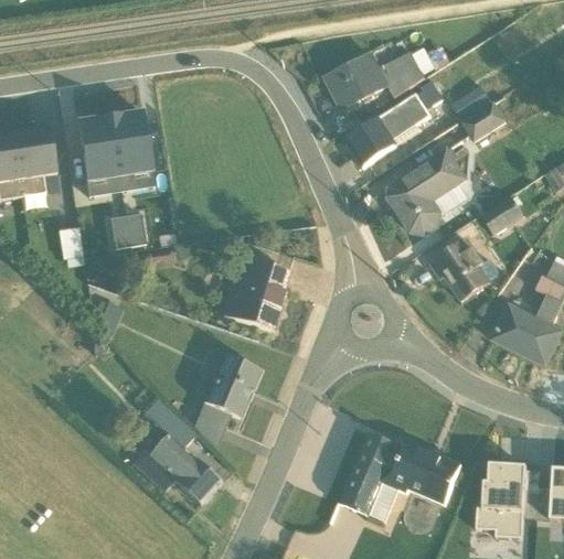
[(372,52),(323,76),(339,108),(386,85),(392,95),(422,77),(408,50),(379,64),(372,52)]
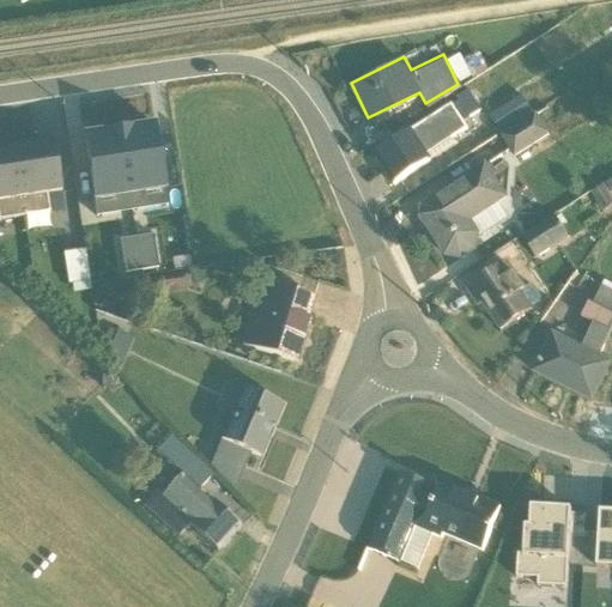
[(467,89),(373,151),(393,182),(454,143),(450,137),(467,125),(462,117),(479,107),(467,89)]
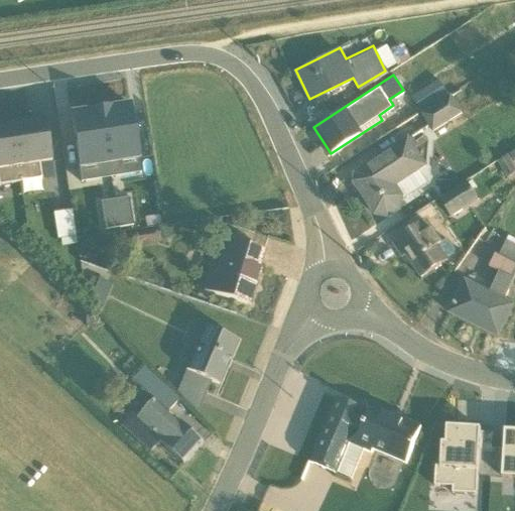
[(419,108),(445,91),(436,78),(410,95),(419,108)]
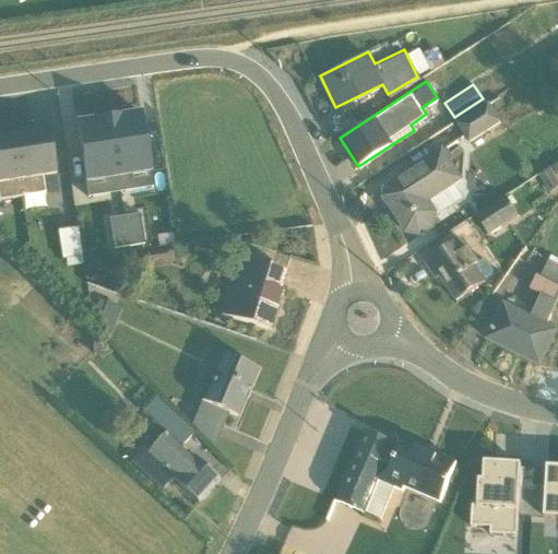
[(454,121),(467,142),(501,119),(488,99),(454,121)]
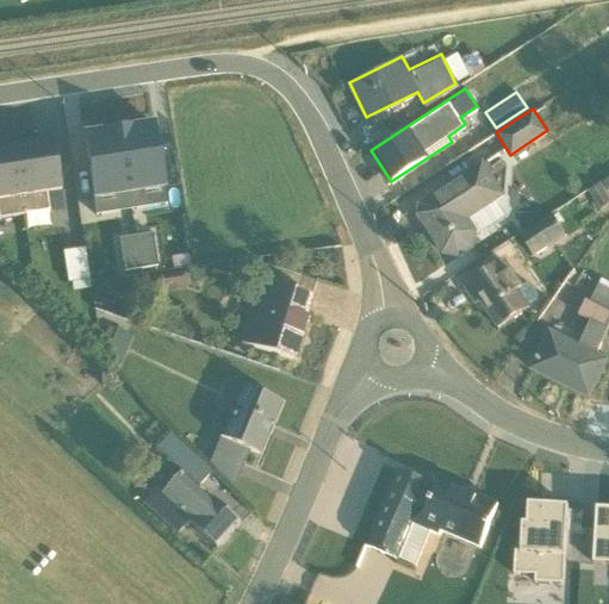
[(151,123),(118,128),(126,188),(161,184),(151,123)]
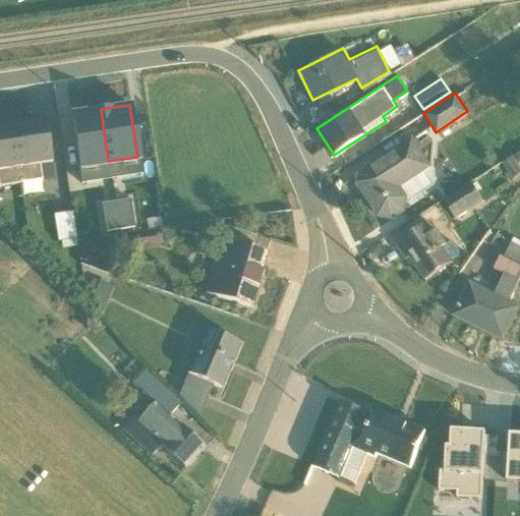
[(108,161),(101,109),(71,113),(79,165),(108,161)]
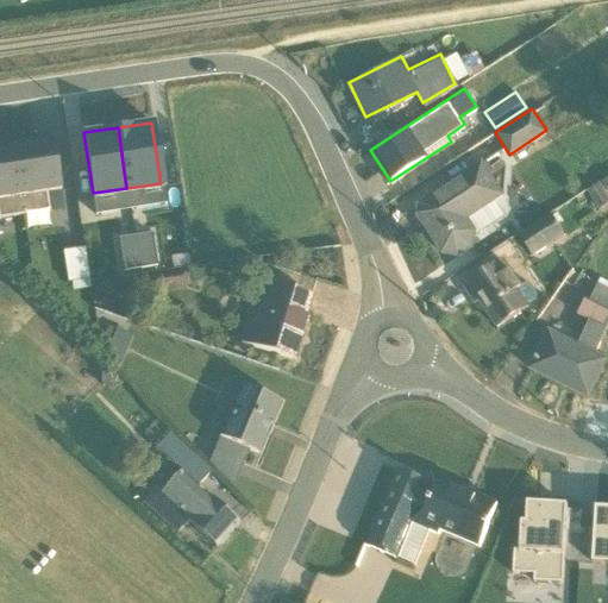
[(51,136),(13,140),(22,208),(46,206),(44,188),(56,186),(51,136)]
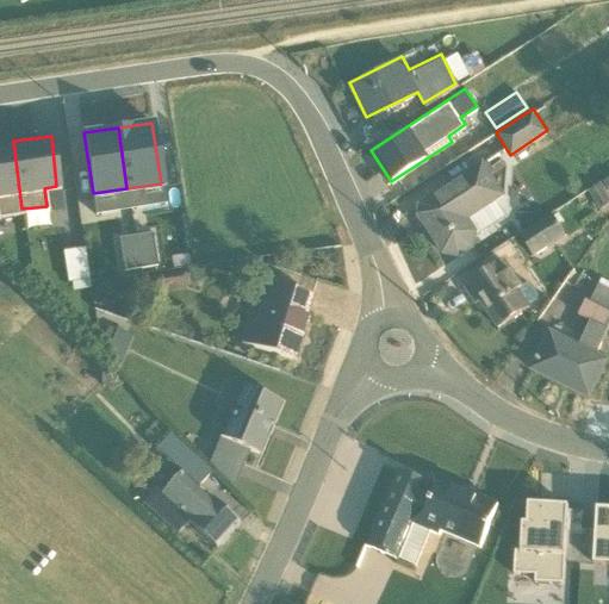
[(0,211),(22,209),(13,141),(0,141),(0,211)]
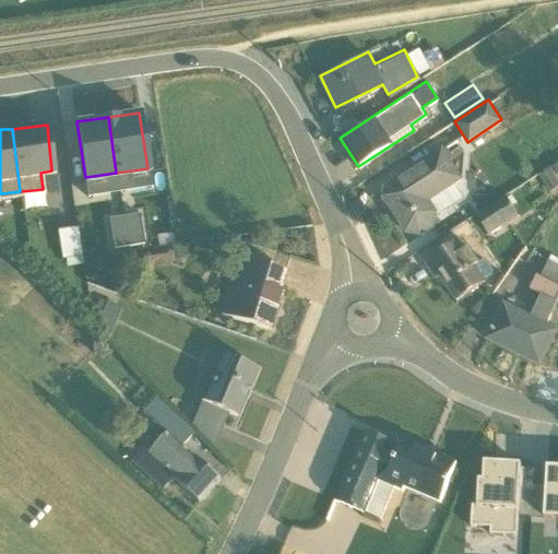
[(399,176),(382,185),(380,196),(390,208),(405,233),(420,236),(436,226),(436,209),(427,199),(462,175),(441,146),(399,176)]
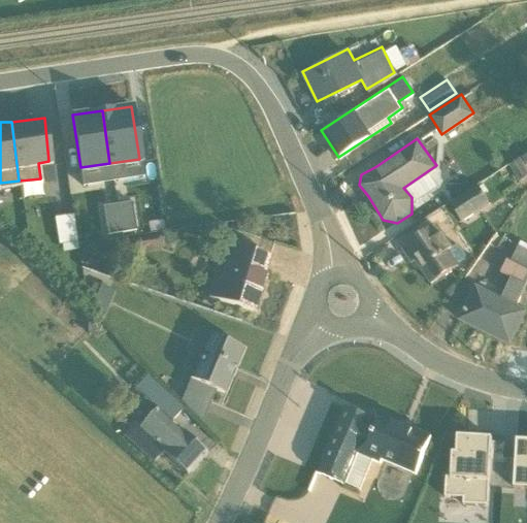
[(462,214),(491,197),(481,177),(451,195),(462,214)]
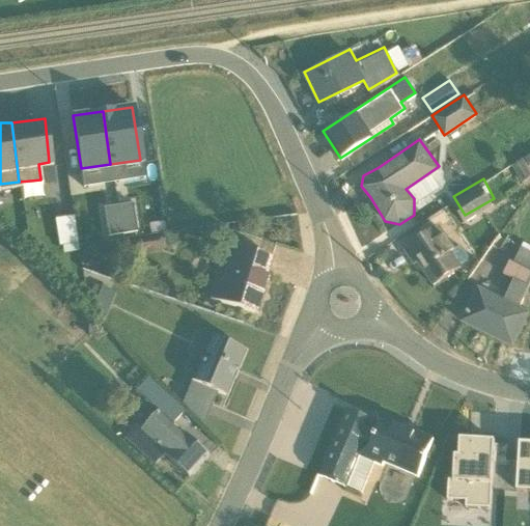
[(56,214),(59,250),(79,248),(75,212),(56,214)]
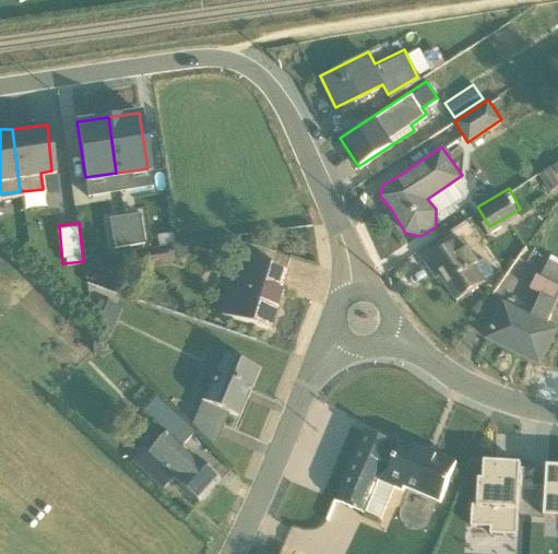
[(463,237),(425,261),(435,277),(440,272),(455,296),(493,273),(483,257),(477,260),(463,237)]
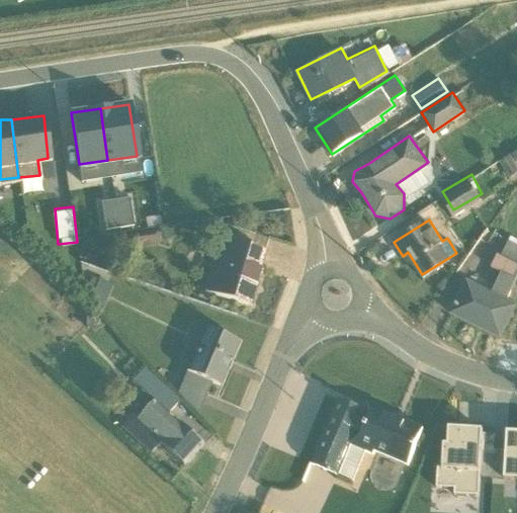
[(248,302),(264,250),(218,236),(201,287),(248,302)]
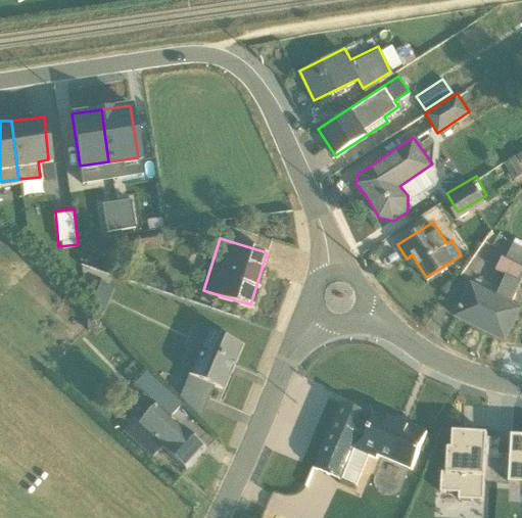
[(473,280),(455,315),(502,339),(520,303),(509,298),(521,273),(521,246),(513,242),(500,269),(507,273),(496,291),(473,280)]
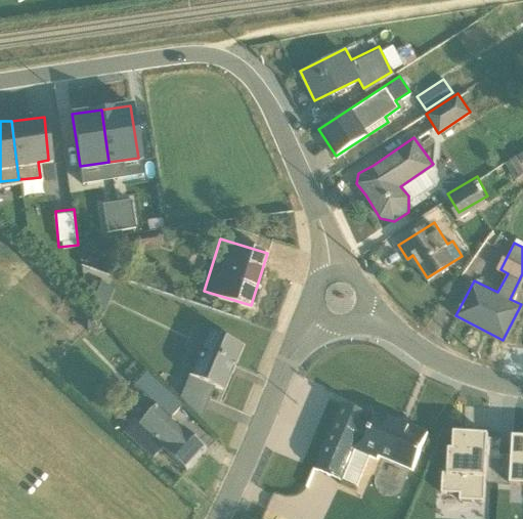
[(222,388),(242,341),(207,327),(187,374),(222,388)]
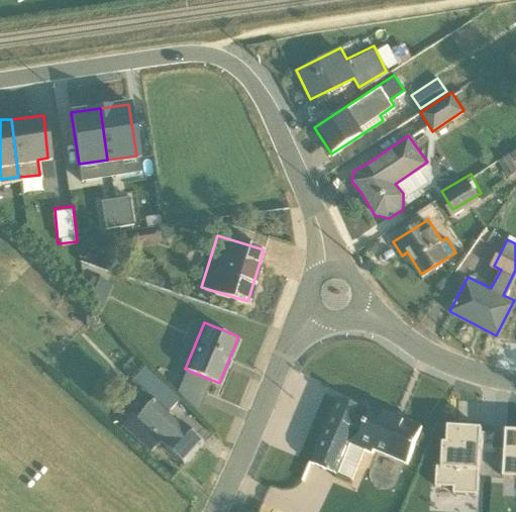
[(177,397),(142,366),(131,378),(151,398),(135,416),(130,411),(117,425),(146,451),(157,439),(183,463),(201,442),(165,409),(177,397)]
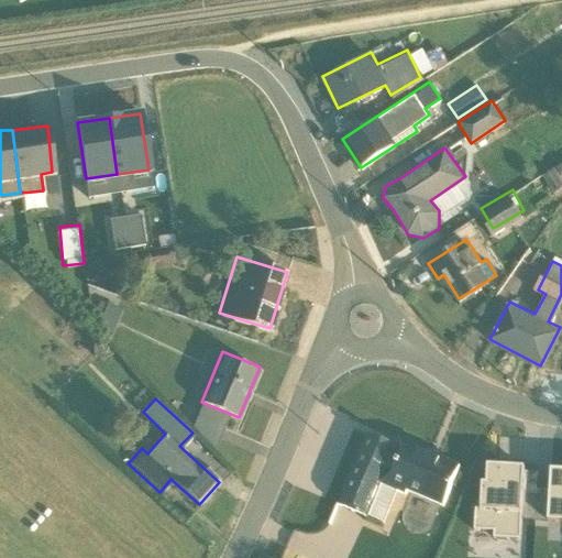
[(382,522),(396,490),(404,493),(405,490),(439,504),(456,463),(390,434),(387,440),(367,431),(337,502),(382,522)]
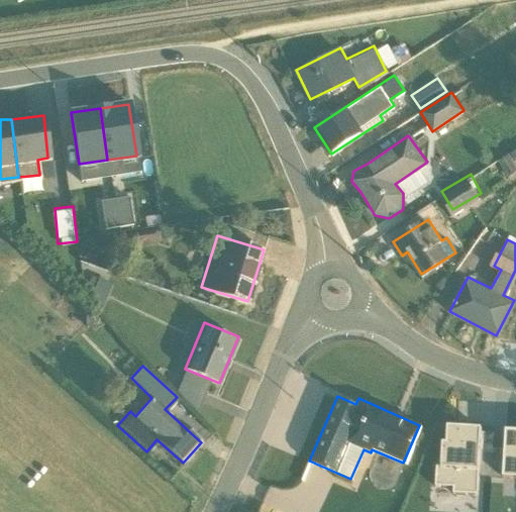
[(476,493),(480,426),(445,424),(445,441),(440,441),(439,463),(434,462),(433,480),(449,481),(449,491),(476,493)]
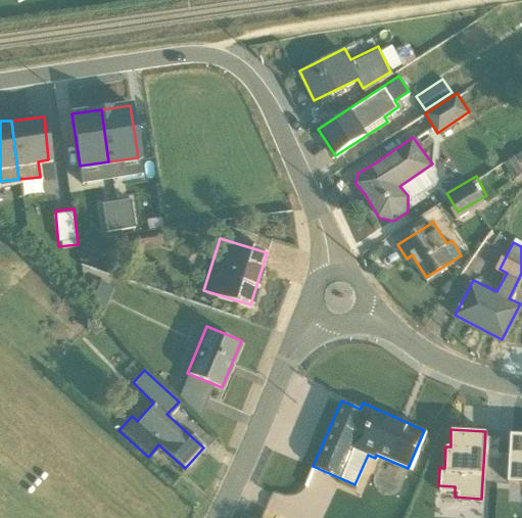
[(507,481),(521,482),(521,434),(510,433),(507,481)]
